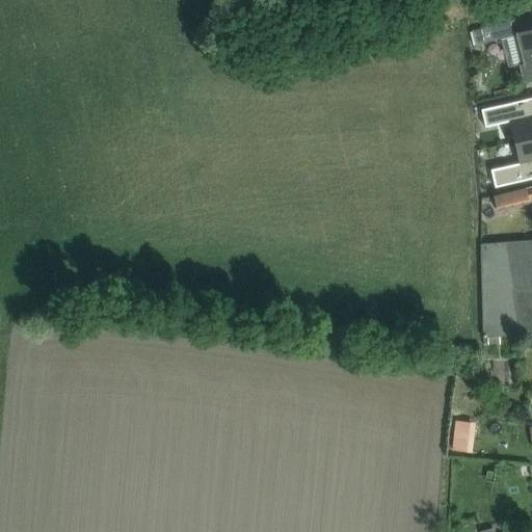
[(531,15),(472,31),(475,45),(516,34),(525,64),(520,65),(524,82),(531,80),(531,15)]
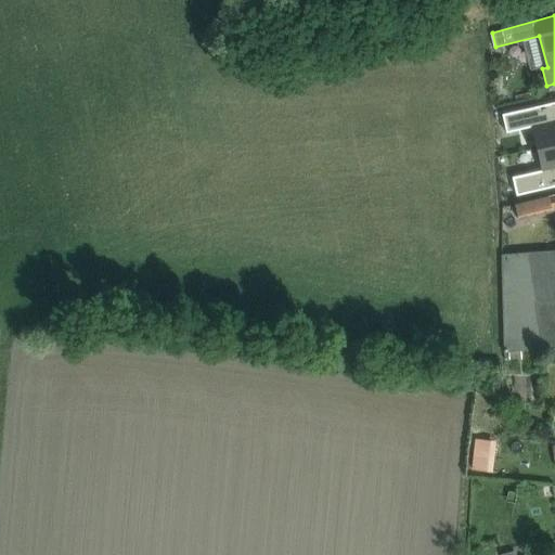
[(554,118),(552,105),(502,117),(506,136),(536,129),(541,149),(554,144),(554,118)]
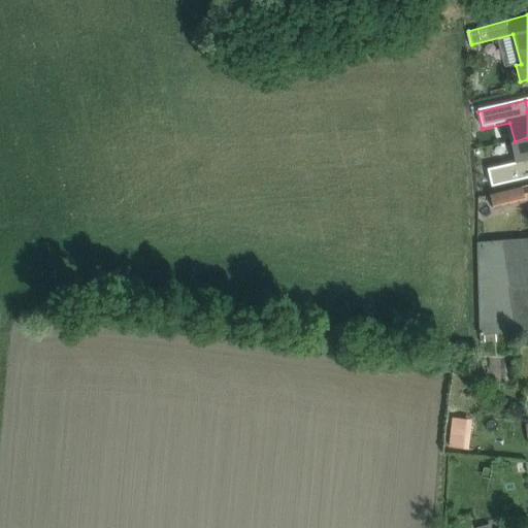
[(520,162),(487,169),(491,187),(527,177),(527,137),(515,141),(520,162)]
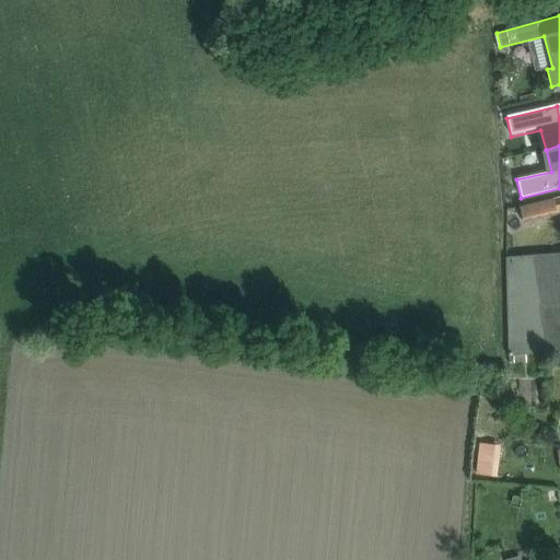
[(559,196),(541,201),(520,207),(523,220),(523,221),(558,213),(558,212),(559,211),(559,196)]
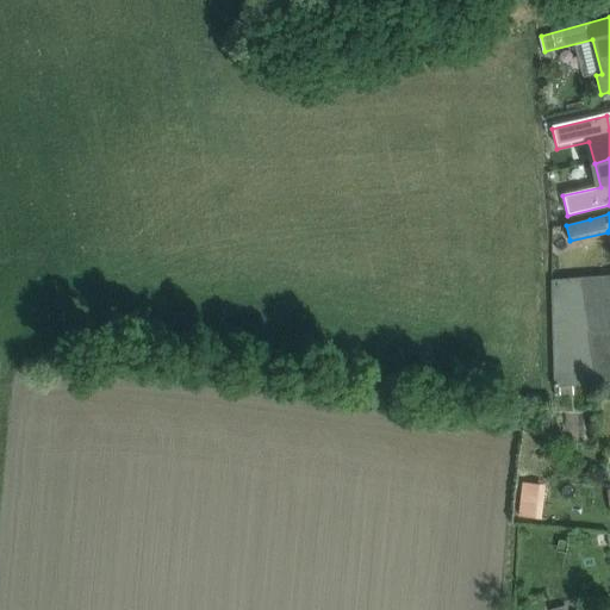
[(554,387),(596,384),(609,381),(609,277),(590,279),(589,277),(551,280),(554,387)]
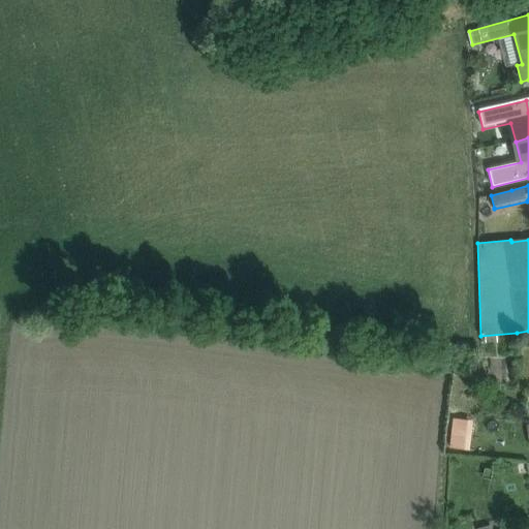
[(453,418),(452,432),(466,433),(467,421),(453,418)]
